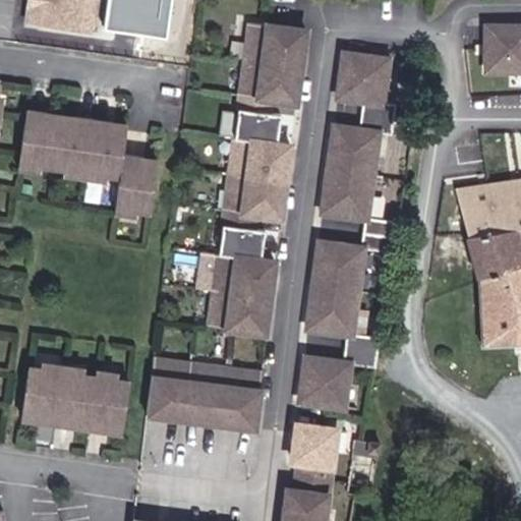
[(40,25),(43,0),(30,0),(26,23),(40,25)]
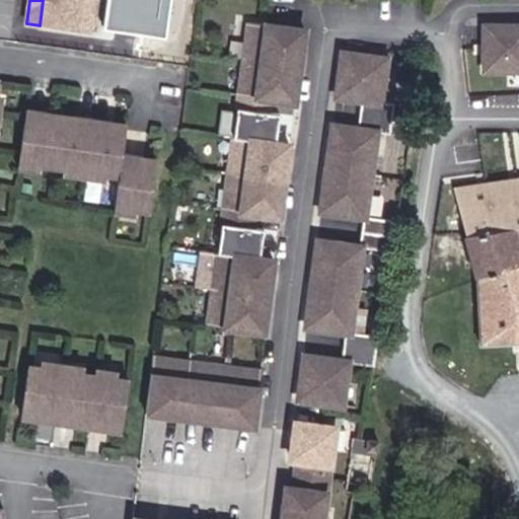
[(43,0),(40,25),(91,32),(95,0),(106,0),(102,27),(167,36),(172,0),(43,0)]
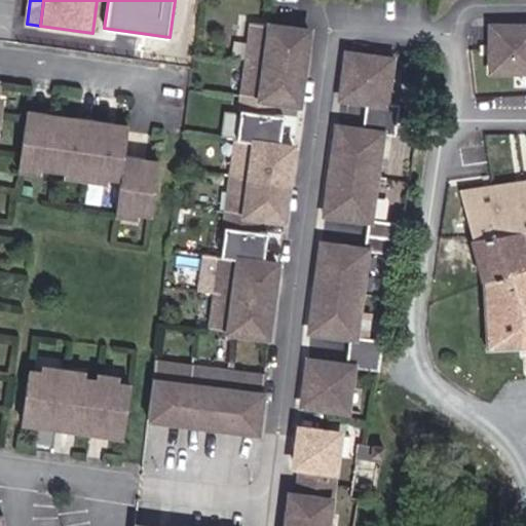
[(525,28),(489,28),(488,73),(525,73),(525,28)]
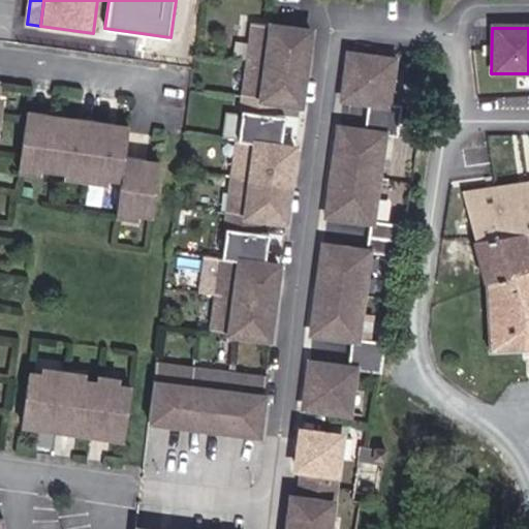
[(268,32),(252,30),(212,339),(268,346),(278,272),(265,271),(265,263),(266,257),(268,241),(256,240),(258,225),(283,228),(293,154),(280,153),(281,147),(282,141),(284,124),(272,122),(274,109),(300,113),(305,75),(309,38),(268,32)]
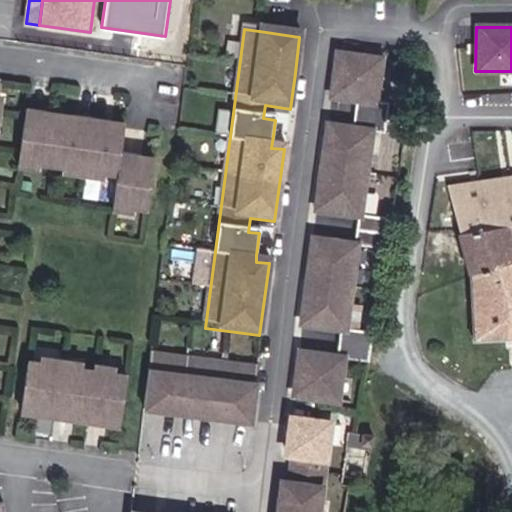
[(381,62),(337,57),(331,101),(356,104),(353,131),(328,128),(322,171),(316,212),(358,218),(354,248),(313,242),(307,285),(302,325),(341,331),(337,360),(300,355),(294,399),(337,405),(343,363),(366,366),(371,336),(345,333),(356,249),(385,253),(390,222),(360,218),(372,134),(384,135),(388,108),(375,107),(381,62)]
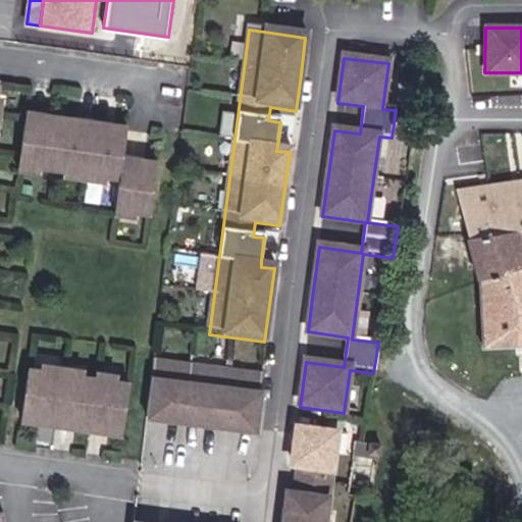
[(53,167),(60,115),(27,111),(19,163),(53,167)]
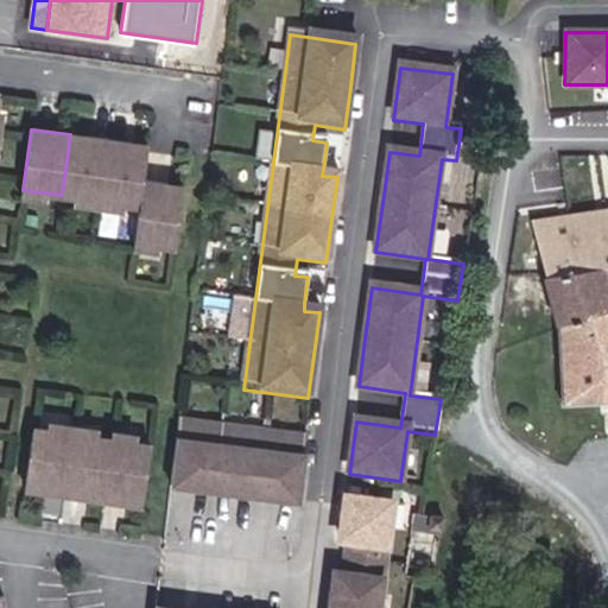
[(101,201),(109,140),(70,134),(62,195),(101,201)]
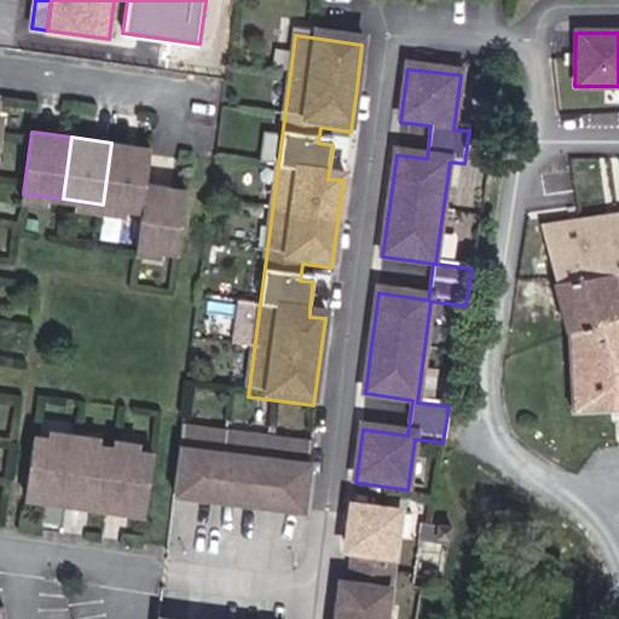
[(143,209),(146,184),(151,148),(111,143),(103,204),(143,209)]
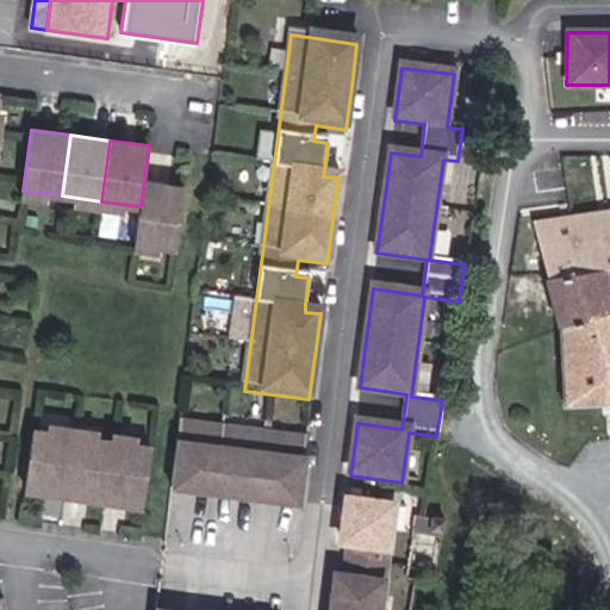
[(175,248),(185,187),(144,181),(141,206),(136,242),(175,248)]
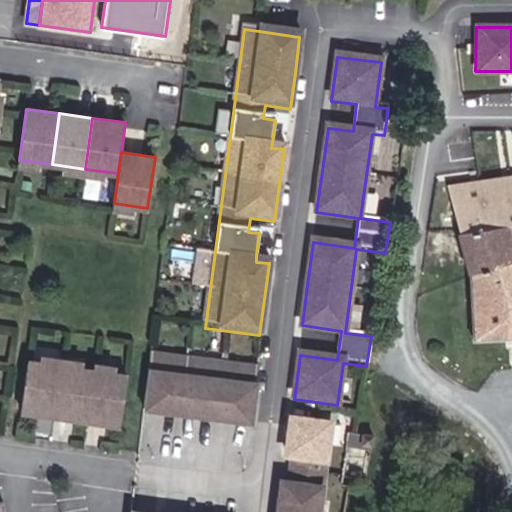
[(511,175),(502,177),(465,183),(450,186),(460,232),(470,273),(474,339),(511,337),(511,175)]
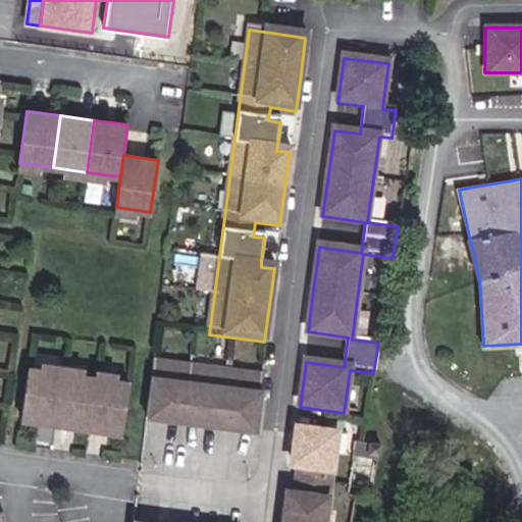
[(152,366),(146,421),(255,436),(262,380),(152,366)]
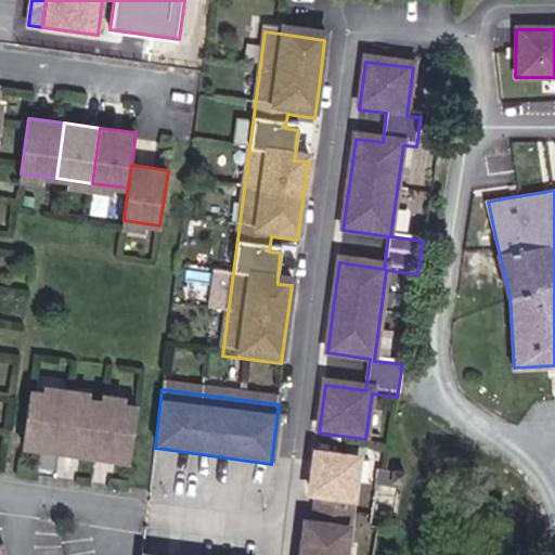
[(59,451),(67,395),(31,390),(23,446),(59,451)]
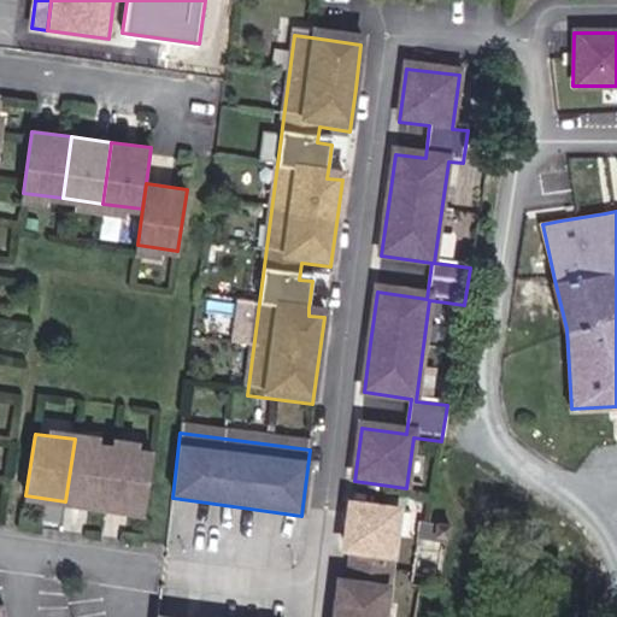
[(104,507),(113,445),(75,439),(65,501),(104,507)]
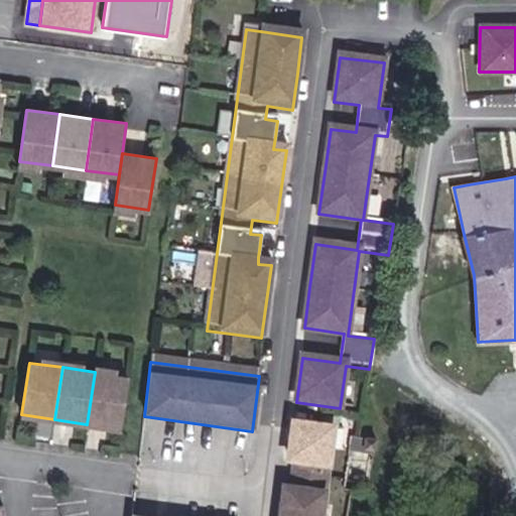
[(121,429),(129,376),(95,372),(87,424),(121,429)]
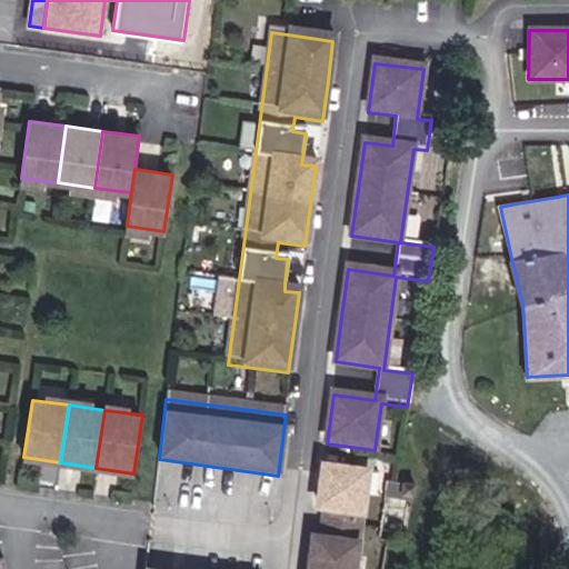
[(353,568),(367,476),(323,470),(318,512),(326,513),(323,527),(321,541),(315,539),(309,568),(353,568)]
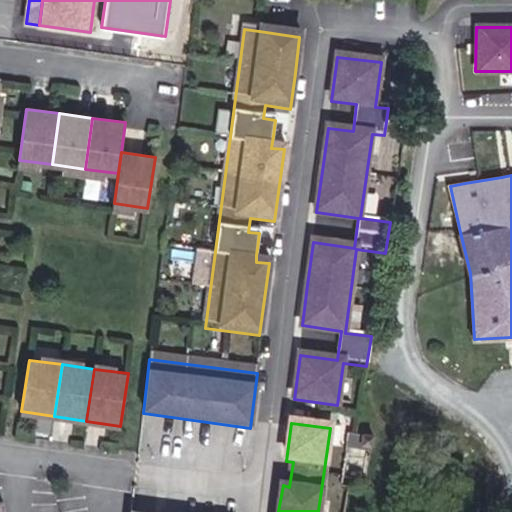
[(368,455),(370,440),(354,438),(348,437),(346,453),(368,455)]
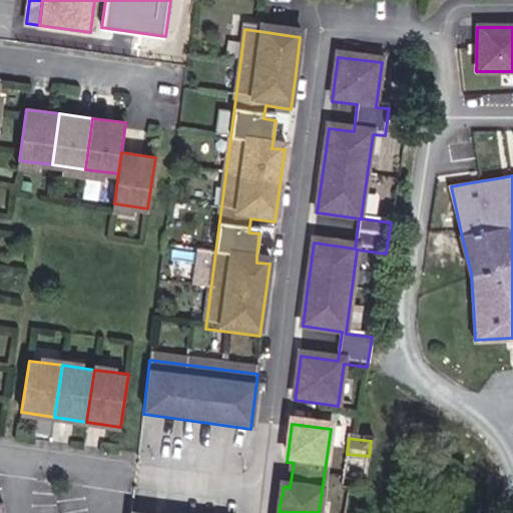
[(365,494),(369,456),(347,454),(342,491),(365,494)]
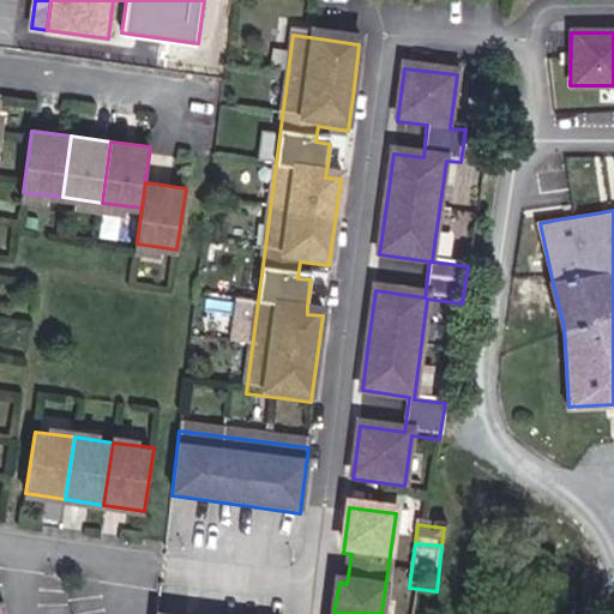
All buildings are outlined.
